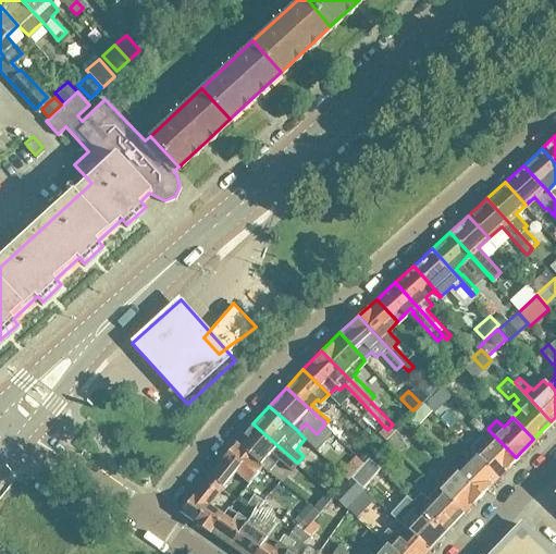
[(516,457),(487,429),(486,428),(478,419),(472,426),(482,435),(469,448),(476,454),(498,476),(516,457)]
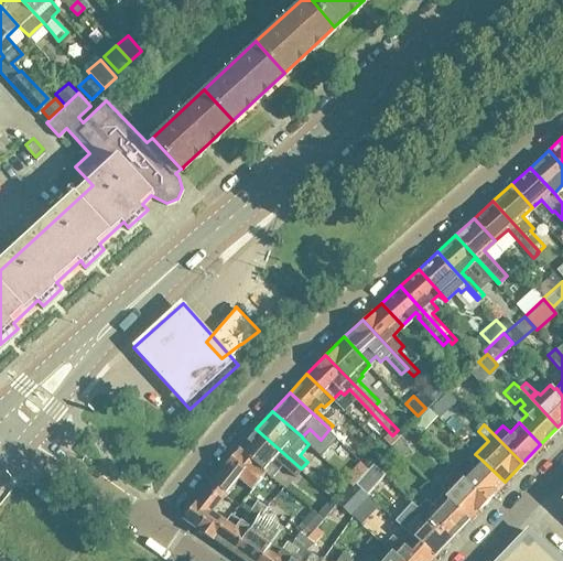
[(301,468),(256,429),(239,449),(257,463),(271,476),(281,464),(294,475),(301,468)]
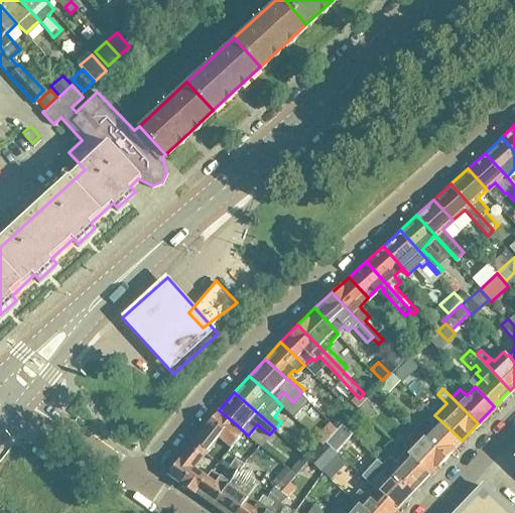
[(358,406),(366,414),(379,401),(371,392),(358,406)]
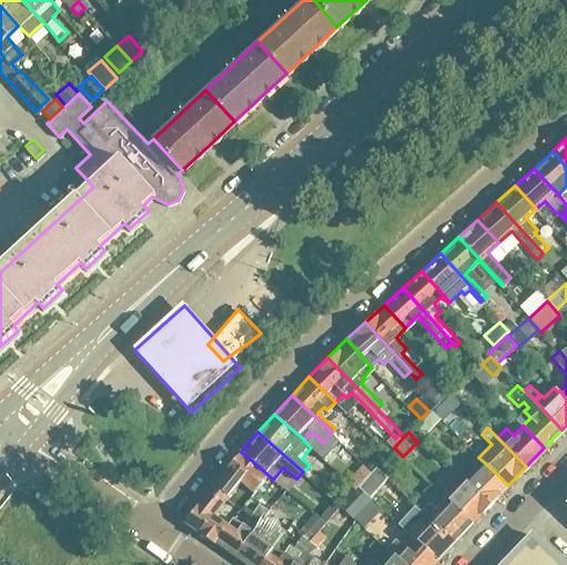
[(213,486),(226,497),(241,482),(252,492),(267,475),(259,466),(241,452),(225,467),(226,468),(213,486)]
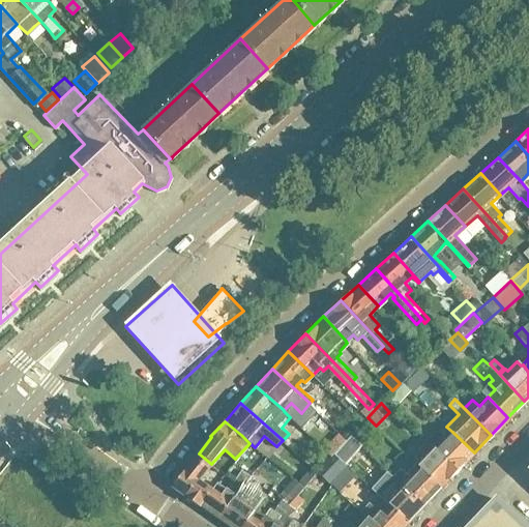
[(363,433),(358,427),(351,434),(356,440),(363,433)]
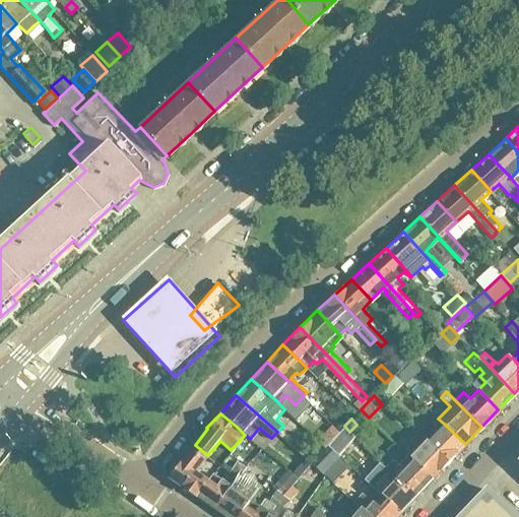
[(417,431),(449,460),(465,444),(444,424),(437,431),(427,422),(417,431)]
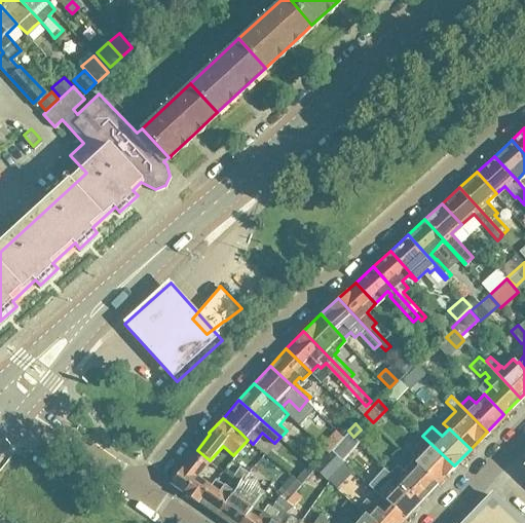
[(319,443),(328,452),(343,436),(336,430),(328,439),(325,436),(319,443)]
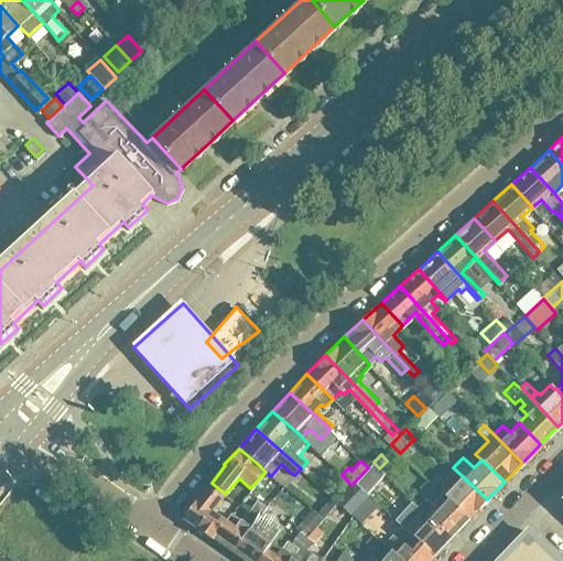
[(370,465),(355,482),(366,493),(383,473),(372,463),(370,465)]
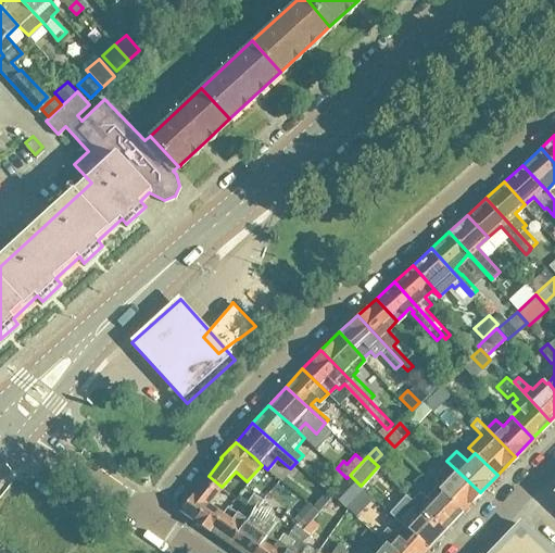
[(463,511),(480,492),(446,461),(438,472),(443,477),(437,485),(463,511)]
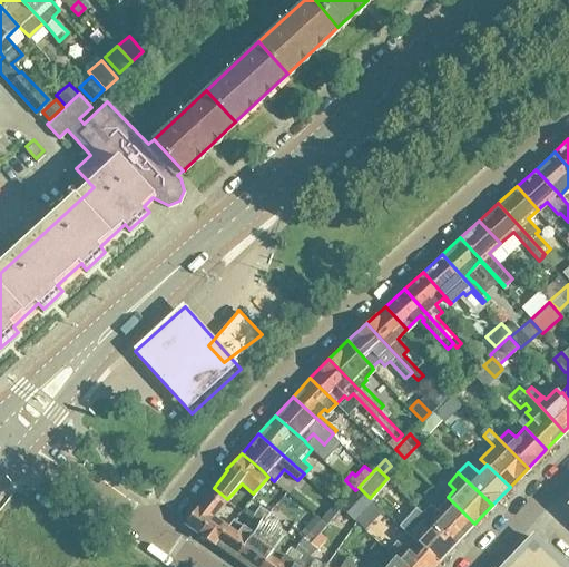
[(370,498),(359,487),(341,506),(354,519),(365,507),(369,510),(375,502),(370,498)]
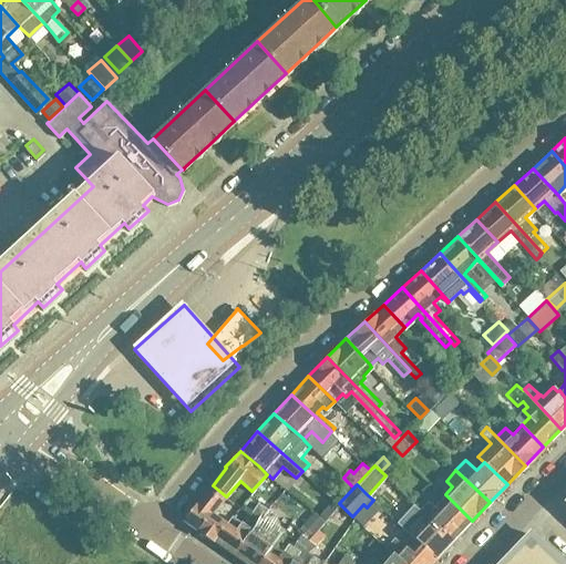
[(226,523),(212,513),(226,496),(213,485),(199,503),(198,502),(184,521),(198,531),(213,542),(226,523)]
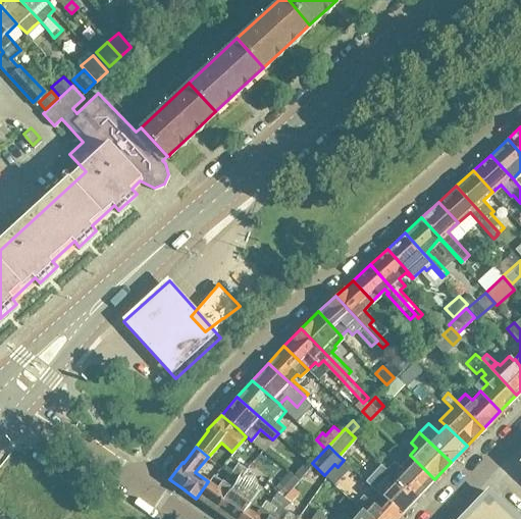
[(418,496),(434,479),(410,455),(400,465),(394,460),(387,466),(418,496)]
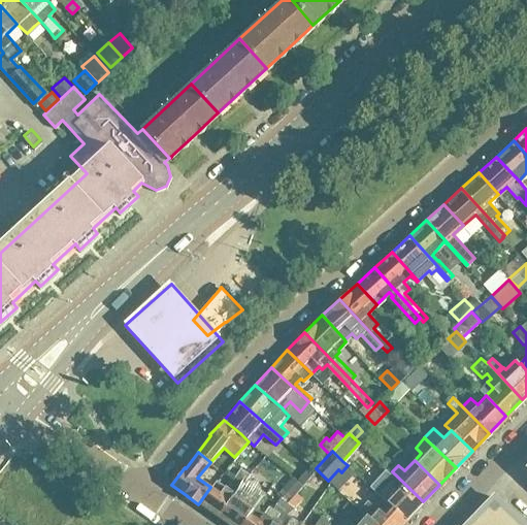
[(407,518),(423,501),(392,471),(382,462),(373,472),(386,484),(385,485),(392,491),(386,498),(407,519),(407,518)]
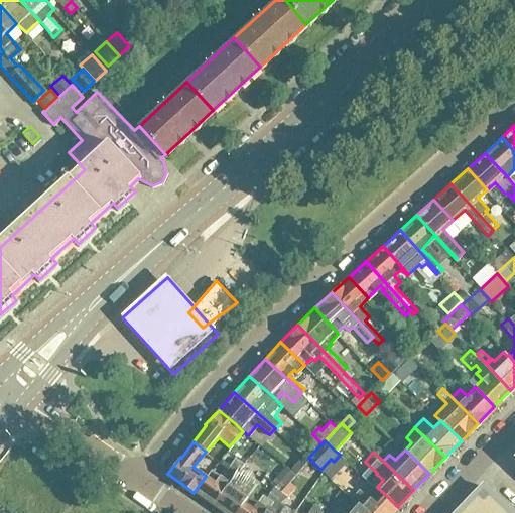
[(295,472),(307,459),(301,454),(290,467),(295,472)]
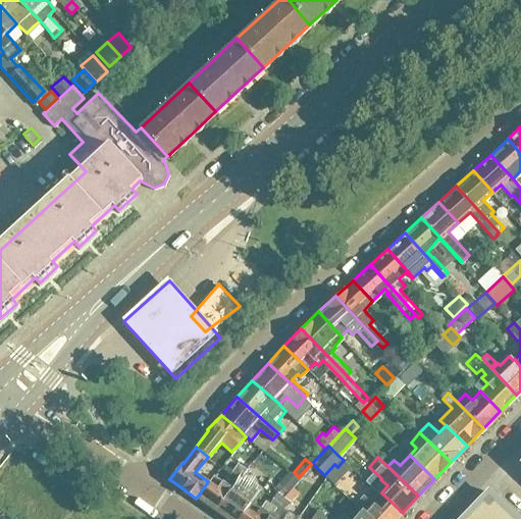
[(216,512),(241,474),(246,467),(238,461),(223,481),(213,474),(208,481),(196,499),(197,500),(197,499),(216,512)]
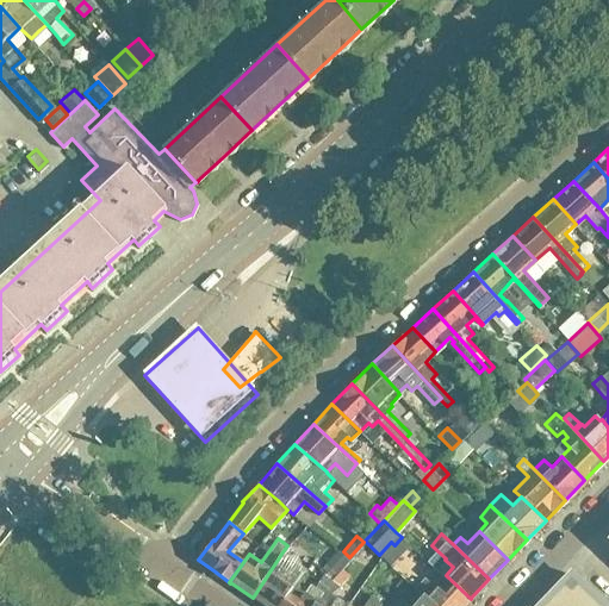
[(337,549),(324,563),(336,574),(348,558),(337,549)]
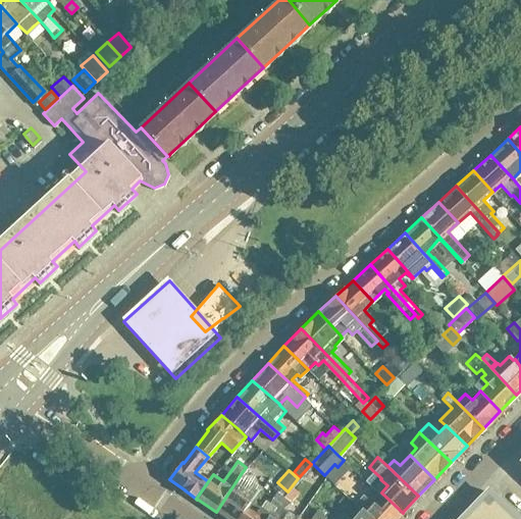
[(226,518),(238,518),(252,501),(260,487),(247,478),(241,474),(216,512),(226,518)]
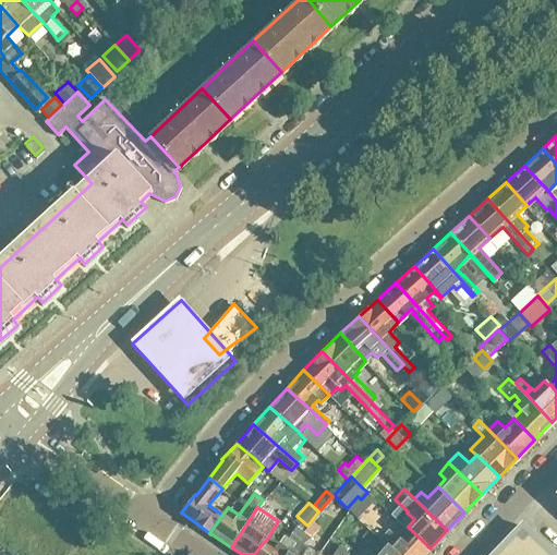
[(314,554),(318,551),(304,541),(317,523),(313,520),(303,531),(302,530),(285,554),(314,554)]
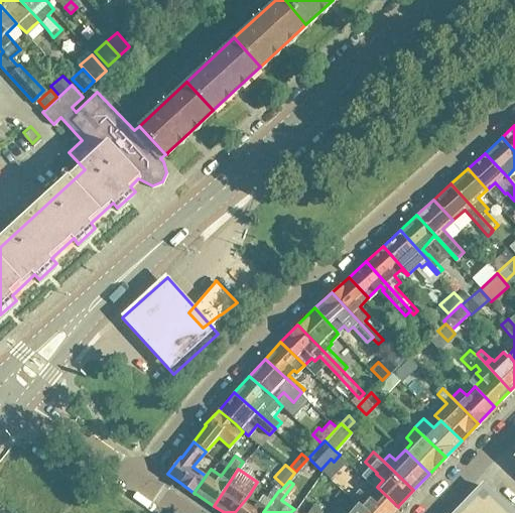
[(513,512),(483,484),(455,512),(513,512)]
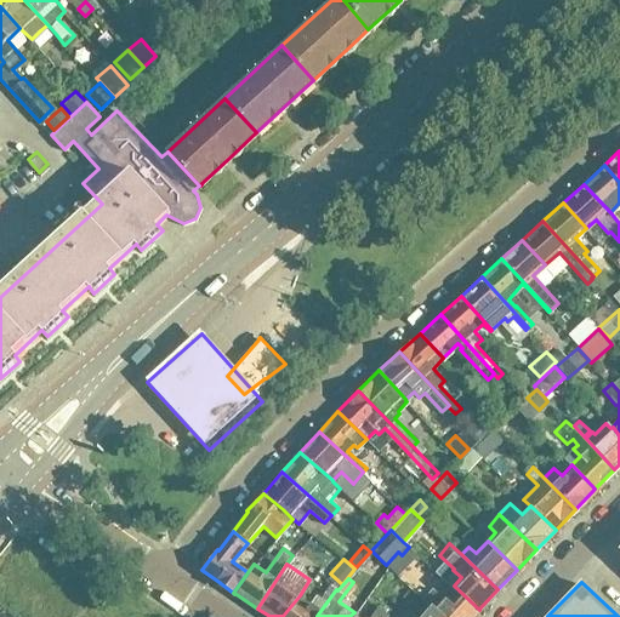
[(317,616),(336,589),(329,584),(320,596),(316,593),(308,601),(300,595),(283,616),(317,616)]
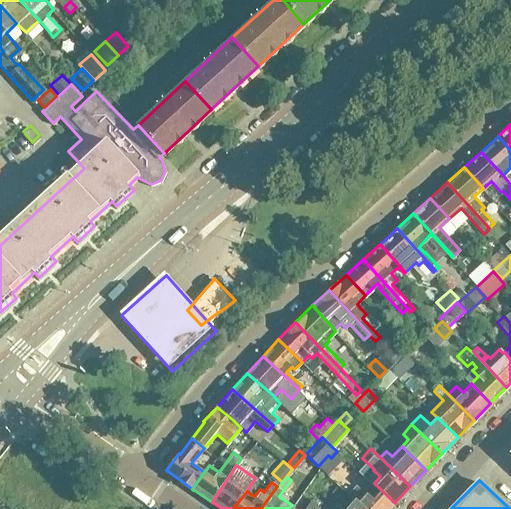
[(363,491),(356,484),(348,493),(355,499),(354,500),(355,501),(364,508),(389,508),(395,503),(374,483),(374,484),(371,482),(363,491)]
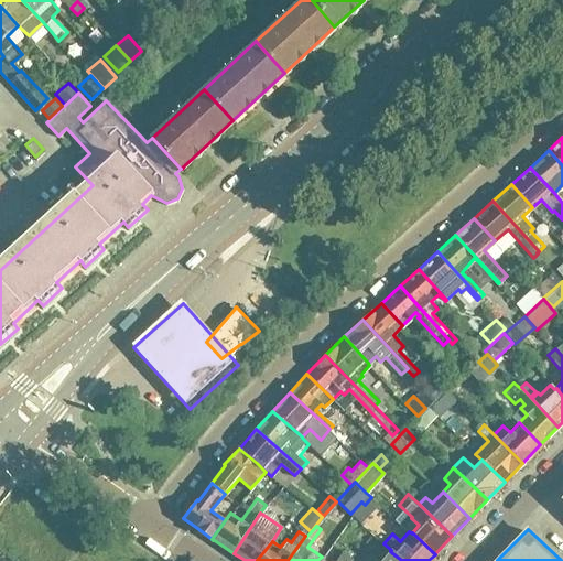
[(348,560),(352,557),(342,550),(334,560),(327,560),(322,557),(317,560),(348,560)]
